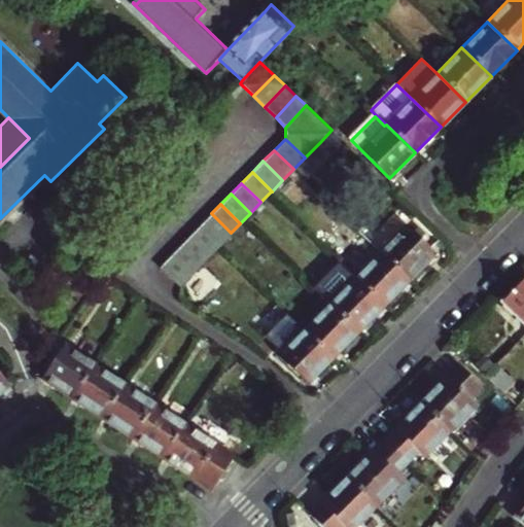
[(231,233),(211,213),(201,224),(220,243),(231,233)]
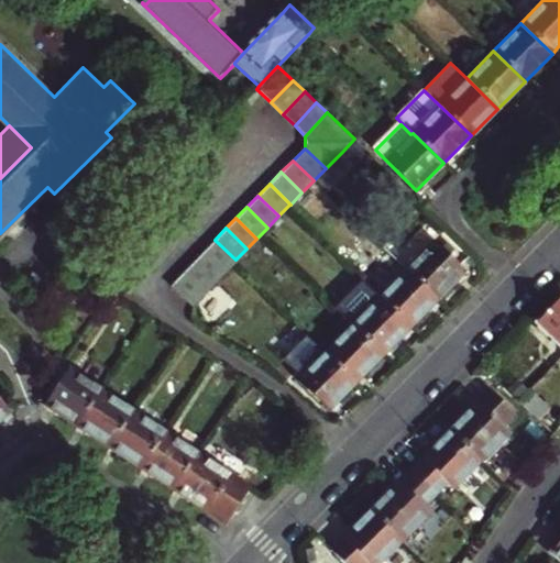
[(467,268),(436,239),(408,267),(438,297),(467,268)]
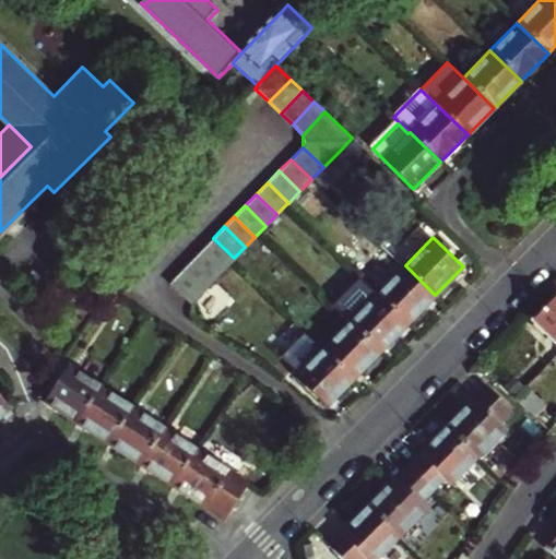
[(234,258),(213,238),(201,250),(222,270),(233,259),(234,258)]
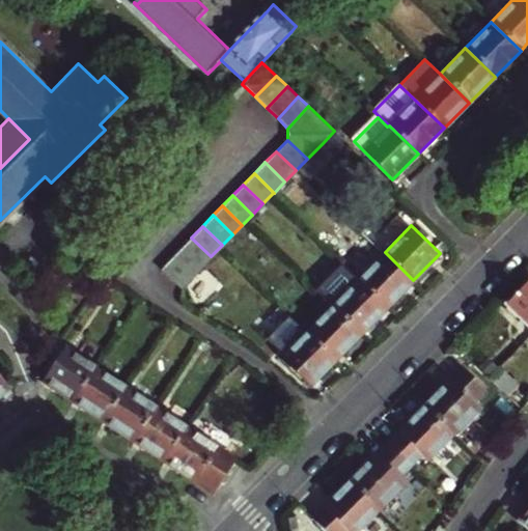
[(191,238),(181,247),(200,267),(211,256),(191,238)]
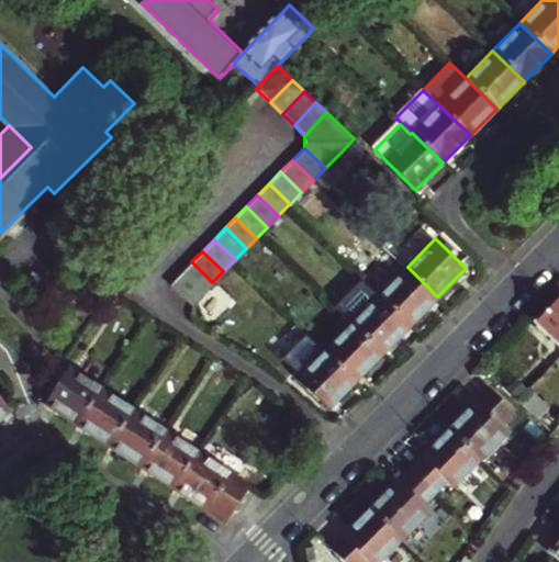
[(212,282),(191,261),(179,273),(200,294),(212,282)]
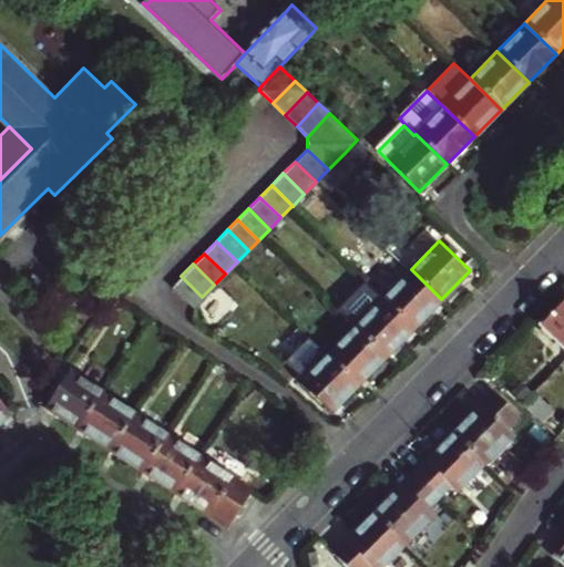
[(441,299),(411,269),(383,297),(413,328),(441,299)]
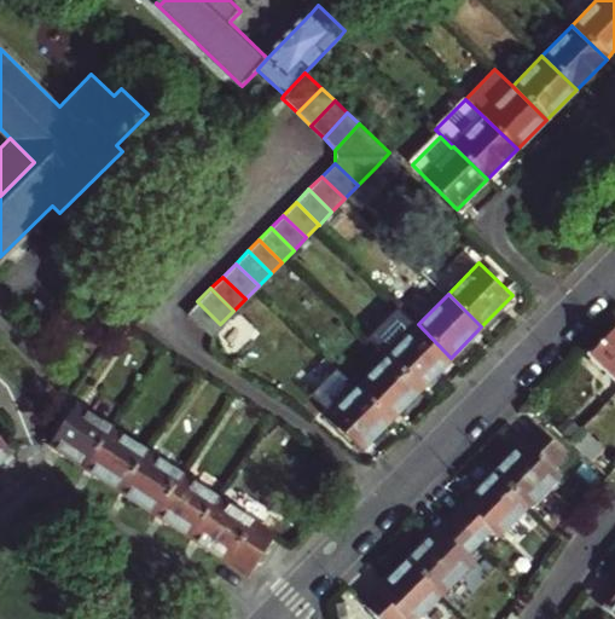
[(220,324),(197,301),(185,314),(208,336),(220,324)]
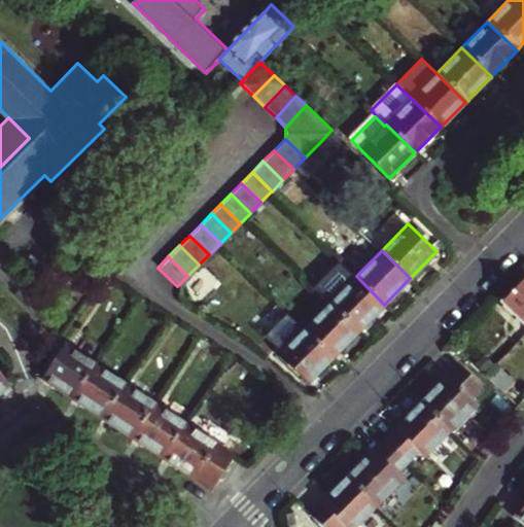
[(384,305),(356,276),(330,302),(359,330),(384,305)]
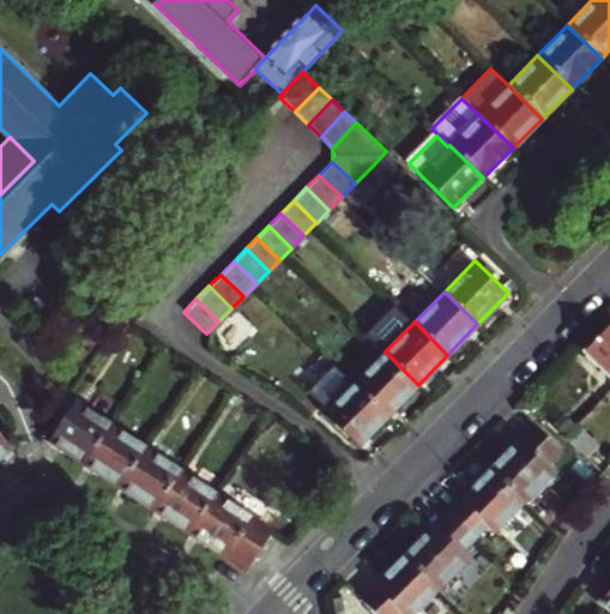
[(609,329),(586,354),(609,377),(609,329)]
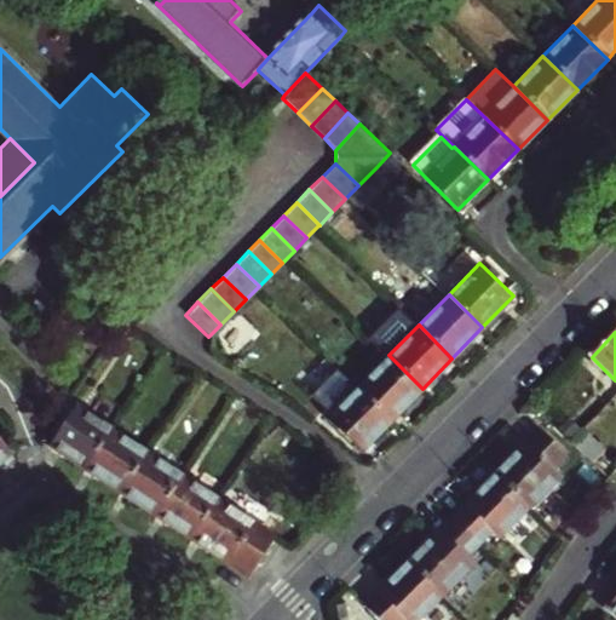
[(422,389),(389,355),(358,385),(392,419),(422,389)]
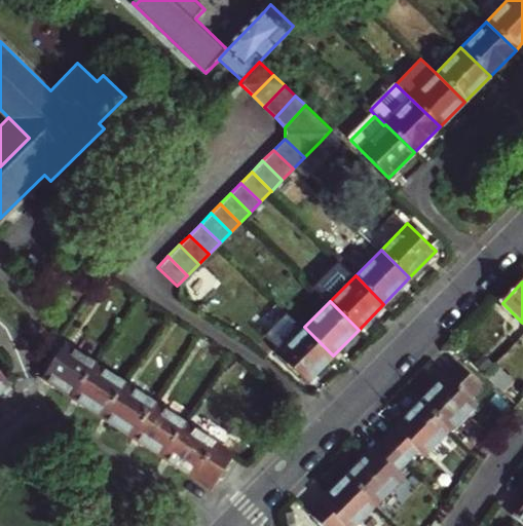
[(333,355),(304,327),(279,352),(308,380),(333,355)]
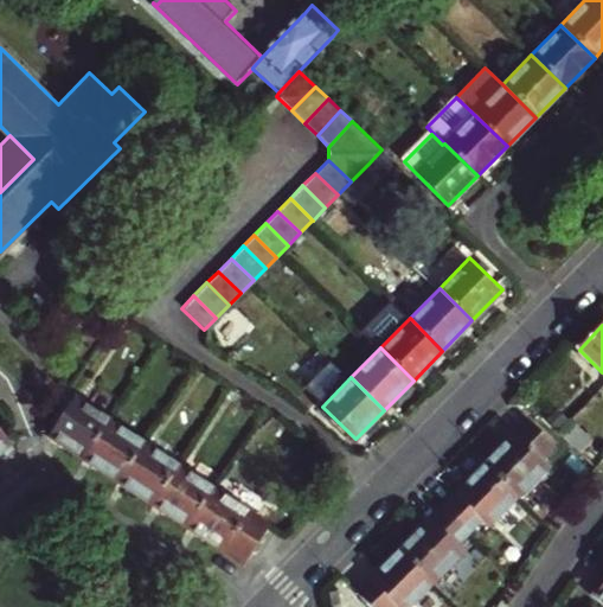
[(49,436),(84,459),(110,419),(76,396),(49,436)]
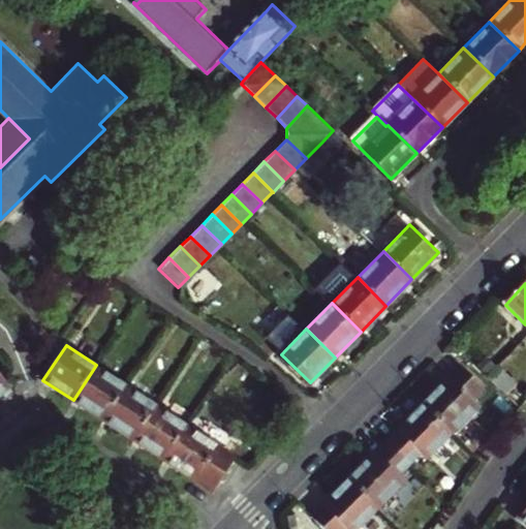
[(482,387),(458,364),(421,402),(451,431),(475,406),(469,400),(482,387)]
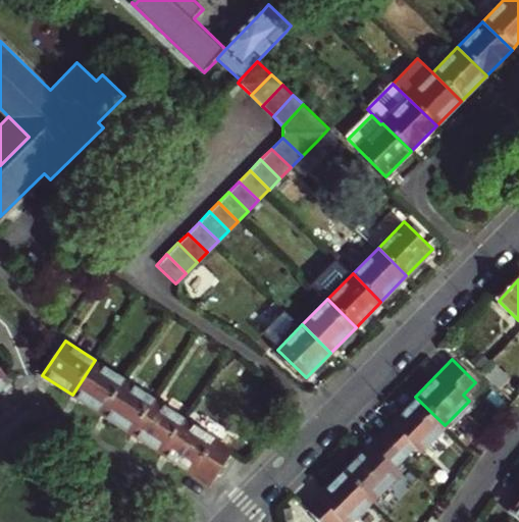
[(72,395),(102,415),(125,380),(95,360),(72,395)]
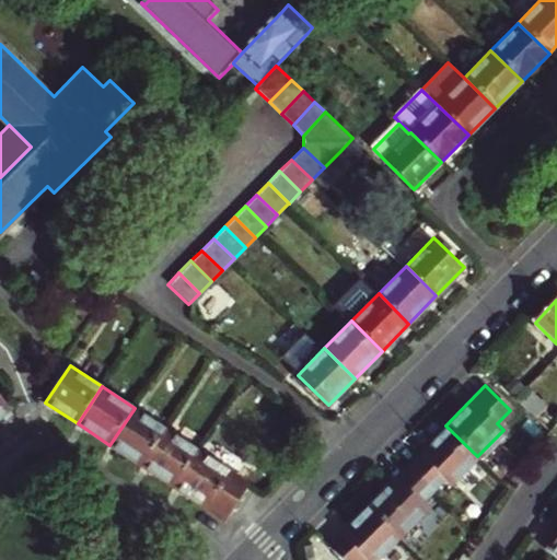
[(544,407),(524,388),(514,398),(533,418),(544,407)]
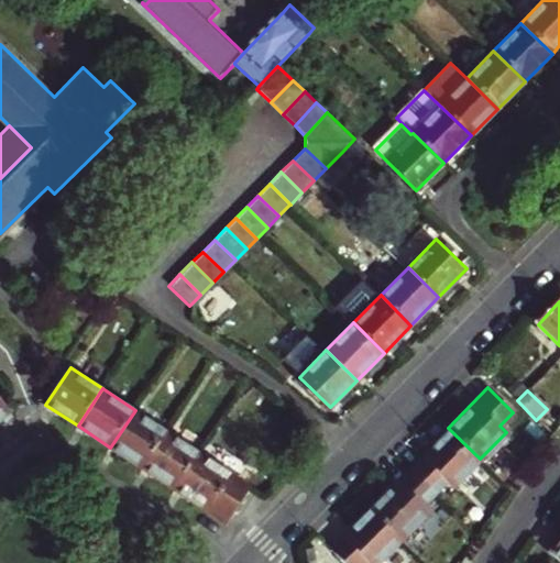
[(0,423),(12,412),(0,400),(0,423)]
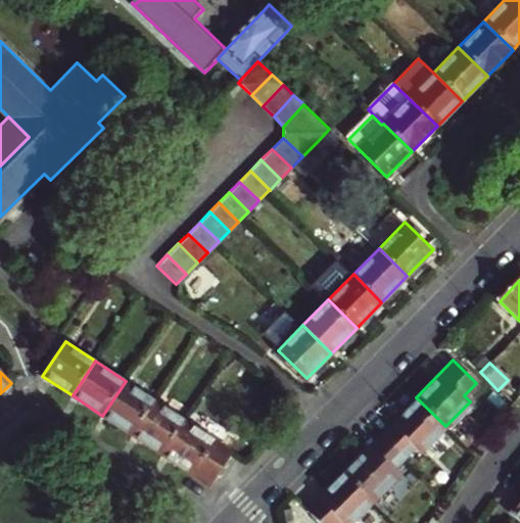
[(132,435),(155,400),(126,381),(102,416),(132,435)]
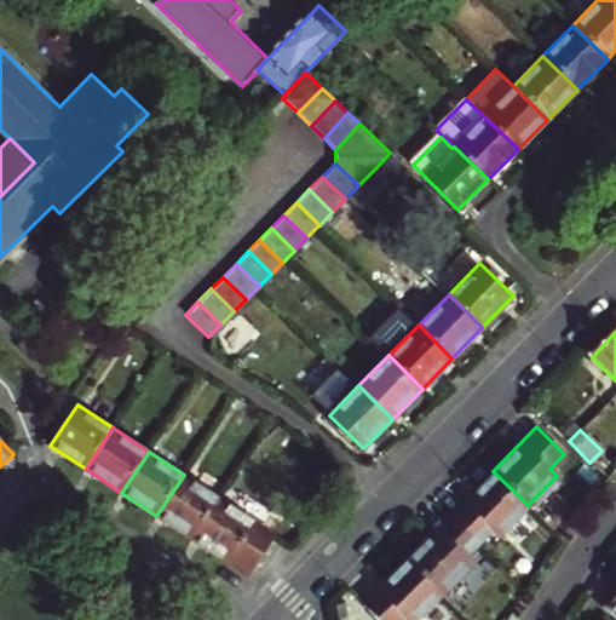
[(496,538),(528,505),(493,471),(449,516),(477,543),(489,530),(496,538)]
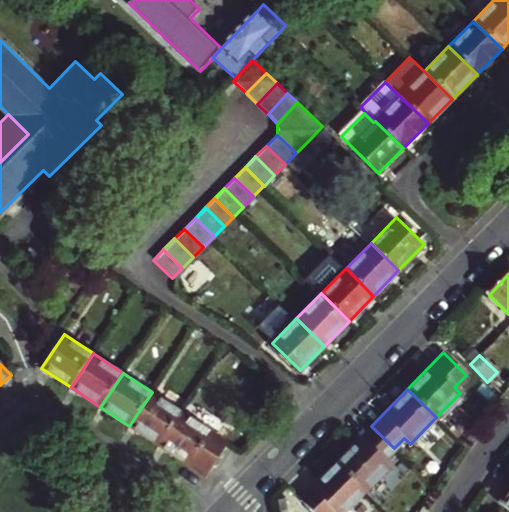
[(181,411),(152,392),(129,426),(158,445),(181,411)]
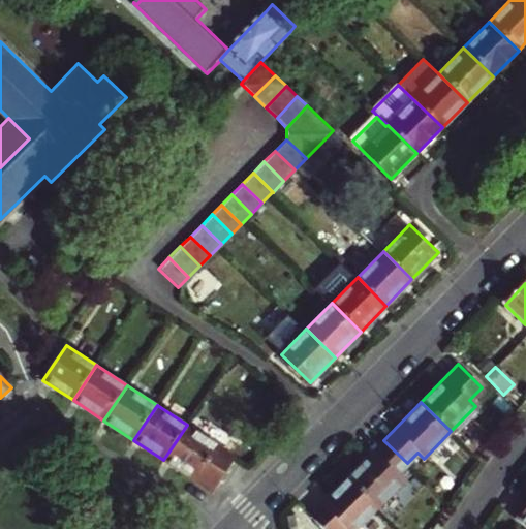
[(237,457),(187,425),(163,460),(212,492),(237,457)]
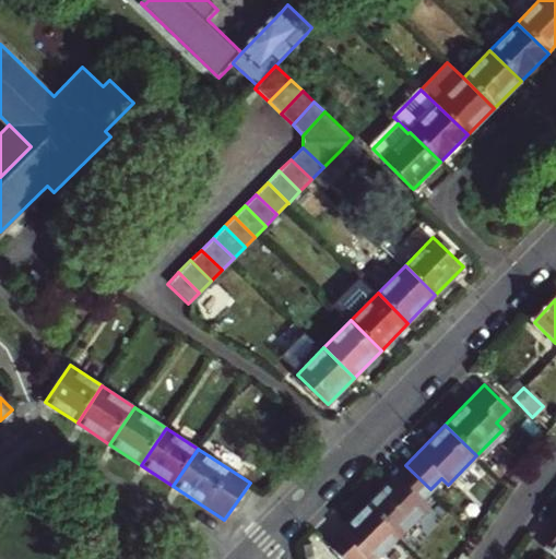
[(417,502),(430,489),(405,465),(366,504),(398,536),(424,509),(417,502)]
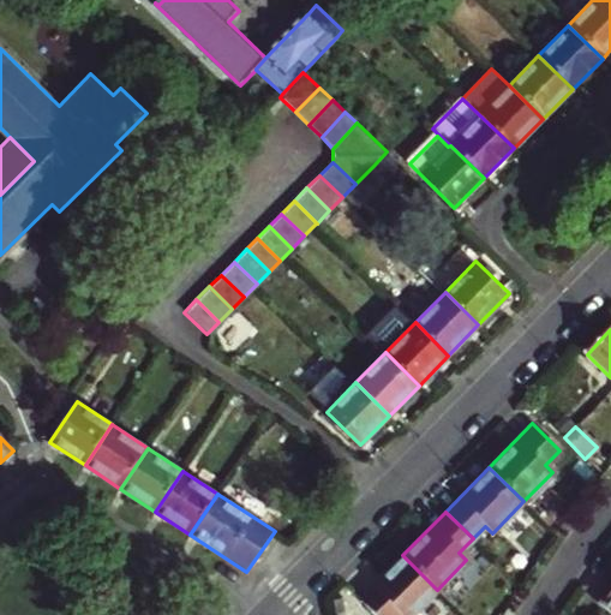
[(411,614),(437,590),(402,555),(358,601),(371,614),(396,614),(400,613),(401,614),(411,614)]
